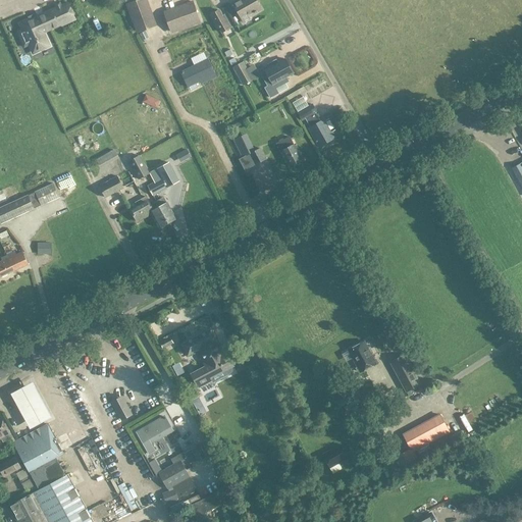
[(137,34),(157,25),(147,0),(137,0),(125,4),(137,34)]
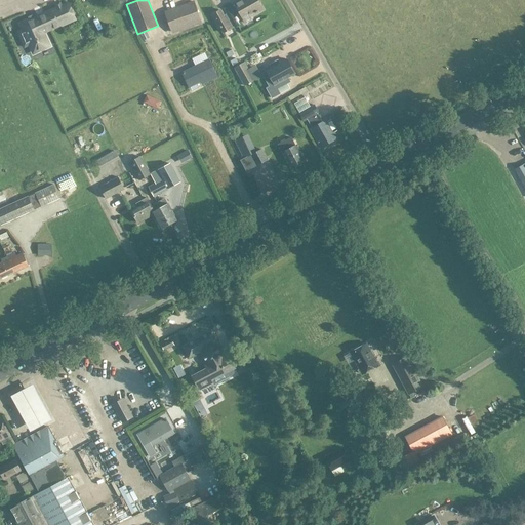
[(238,0),(234,3),(244,22),(251,18),(250,16),(263,9),(257,0),(238,0)]
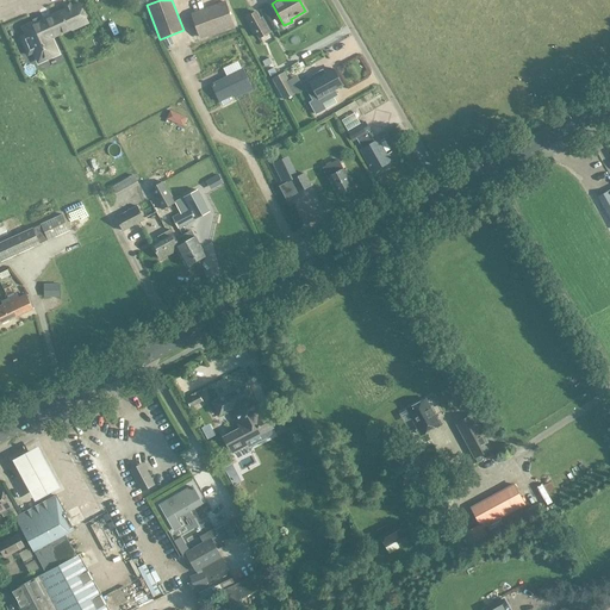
[(225,2),(192,14),(199,37),(232,24),(225,2)]
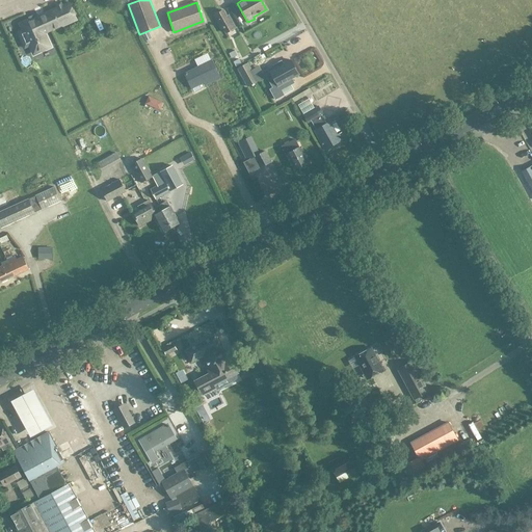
[(23,30),(19,32),(26,48),(30,46),(32,51),(36,49),(38,53),(47,50),(45,46),(49,44),(44,33),(51,30),(62,25),(67,23),(68,25),(77,21),(70,4),(62,7),(61,4),(57,6),(58,9),(45,16),(37,19),(30,22),(21,26),(23,30)]
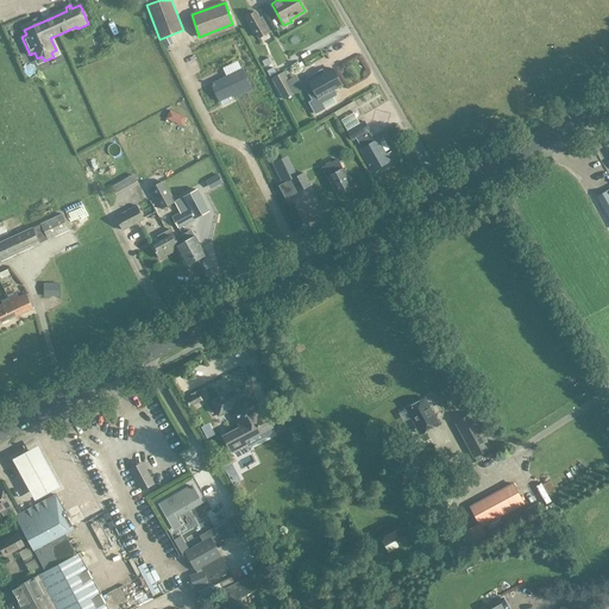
[(107,22),(123,18),(120,11),(106,16),(107,22)]
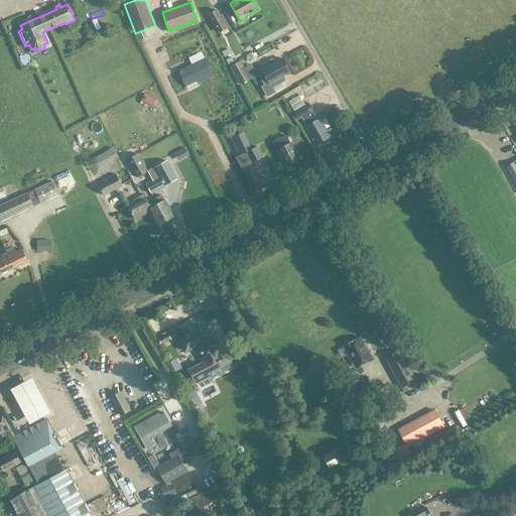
[(216,10),(208,15),(215,27),(216,26),(219,31),(228,27),(221,15),(219,16),(216,10)]
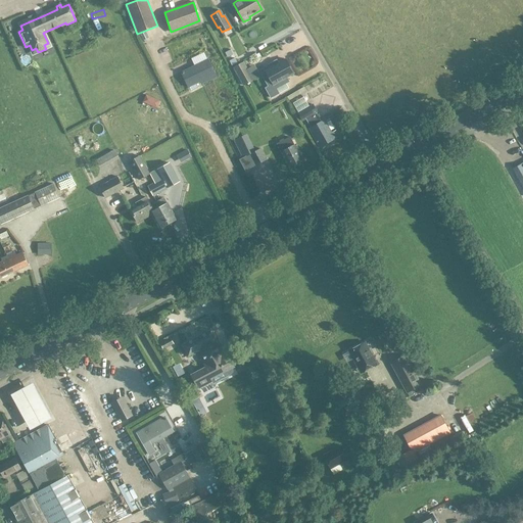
[(145,31),(139,34),(143,41),(148,38),(145,31)]
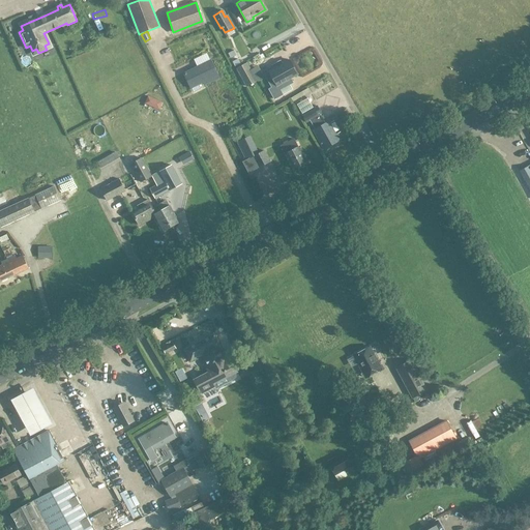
[(268,72),(263,75),(270,88),(267,89),(272,99),(281,95),(278,90),(291,83),(289,79),(296,75),(288,60),(281,64),(278,61),(270,65),(272,68),(267,71),(268,72)]
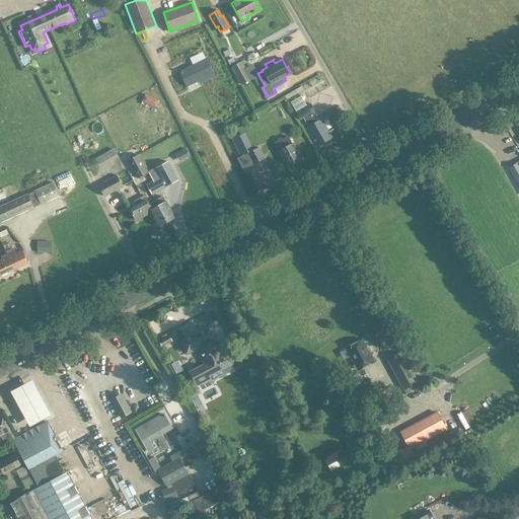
[(202,82),(214,76),(206,60),(179,72),(187,86),(200,79),(202,82)]
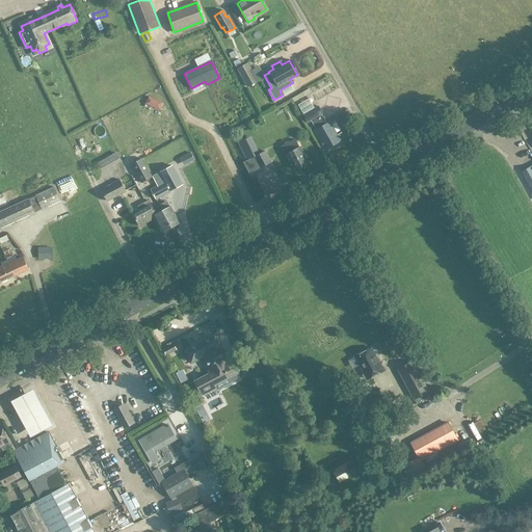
[(237,68),(246,86),(256,81),(245,63),(237,68)]
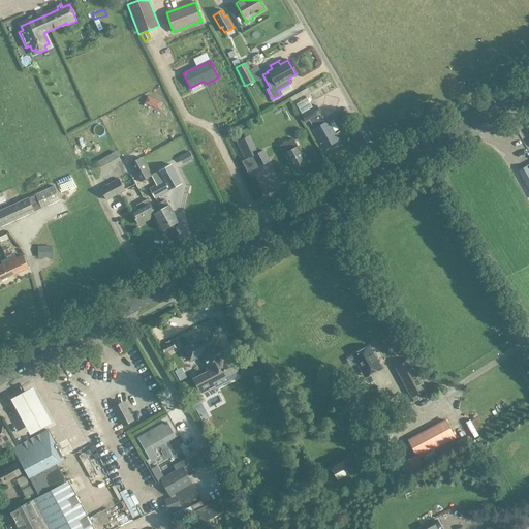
[(297,107),(309,101),(303,92),(291,98),(297,107)]
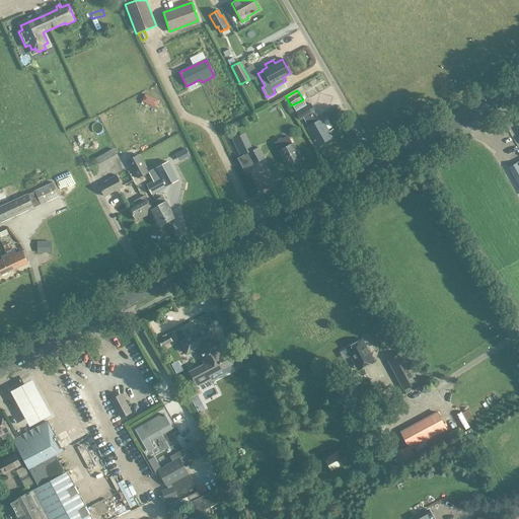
[(142,100),(147,103),(150,101),(152,96),(145,93),(142,100)]
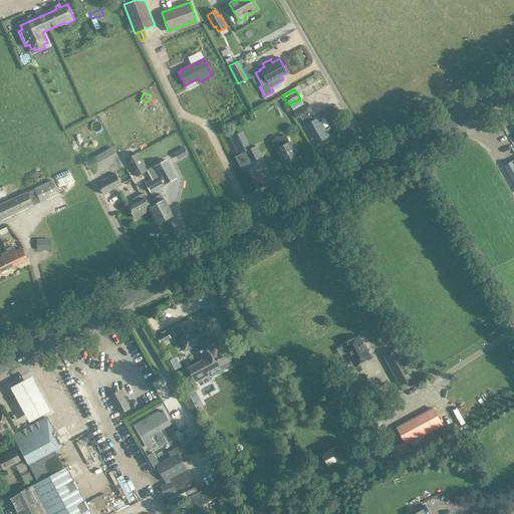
[(310,110),(306,102),(292,110),(297,118),(300,117),(305,126),(303,127),(314,145),(323,139),(324,140),(330,136),(327,130),(325,131),(318,118),(315,120),(310,111),(310,110)]
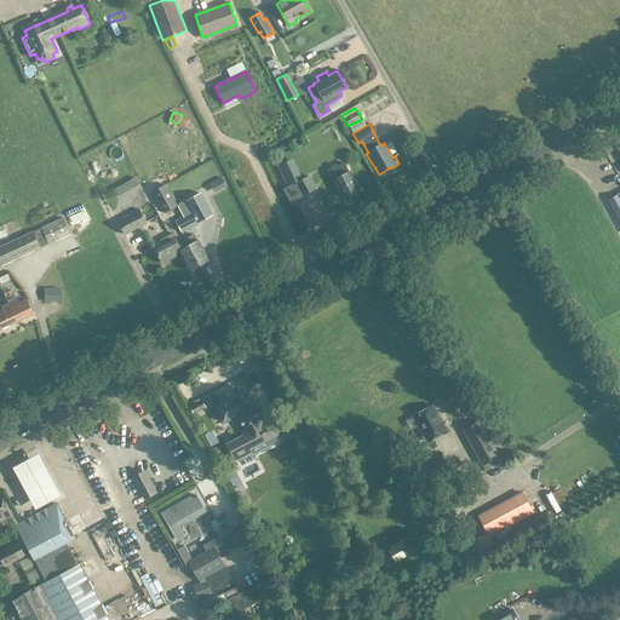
[(340,158),(329,162),(333,170),(344,164),(340,158)]
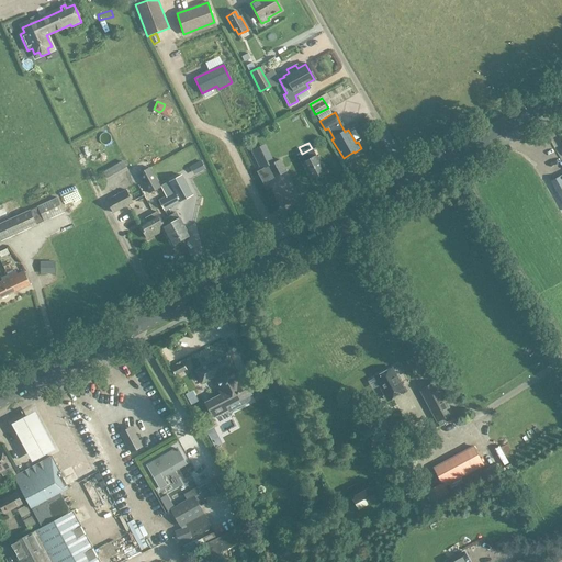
[(251,150),(261,169),(268,166),(273,178),(287,171),(281,158),(274,161),(265,144),(251,150)]
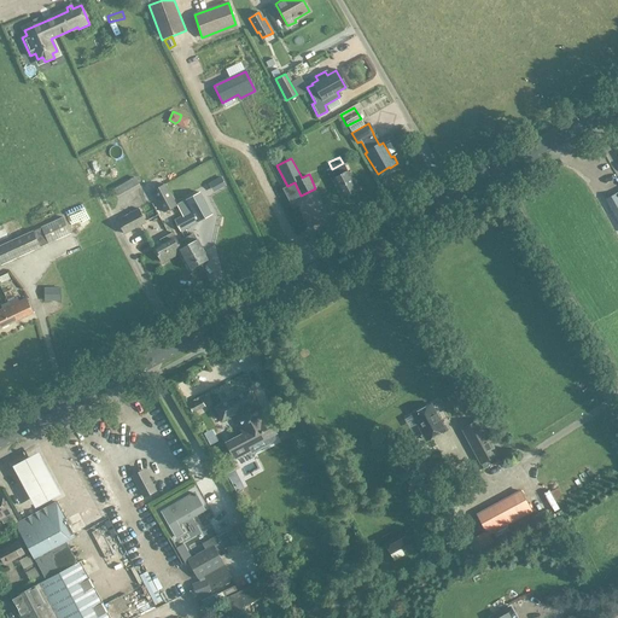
[(344,198),(357,191),(349,173),(348,173),(343,163),(336,167),(328,172),(333,181),(334,180),(344,198)]
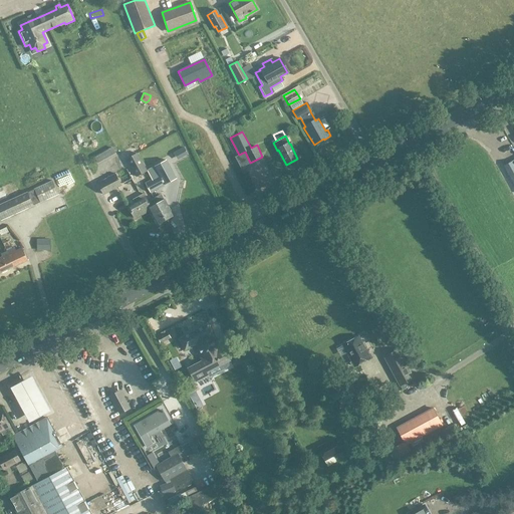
[(177,152),(184,149),(182,144),(175,148),(177,152)]
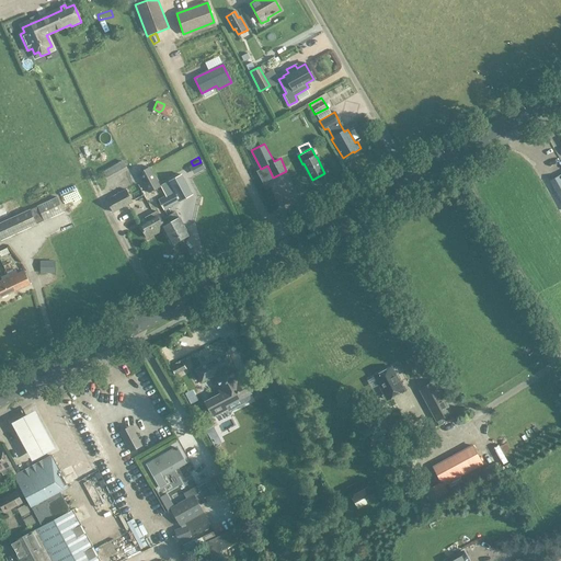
[(123,160),(103,171),(109,181),(128,170),(123,160)]
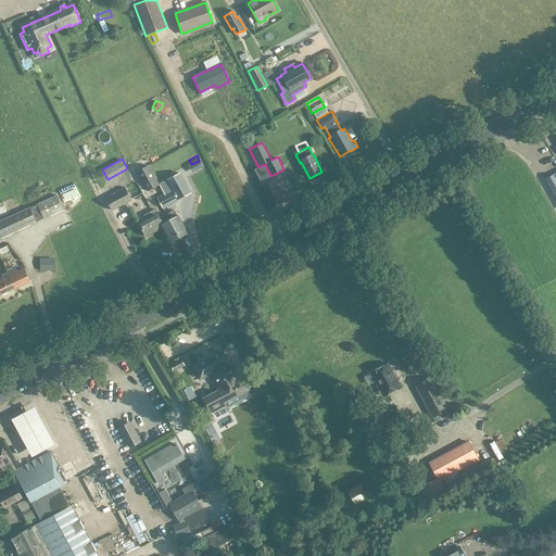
[(160,186),(149,166),(138,173),(148,192),(160,186)]
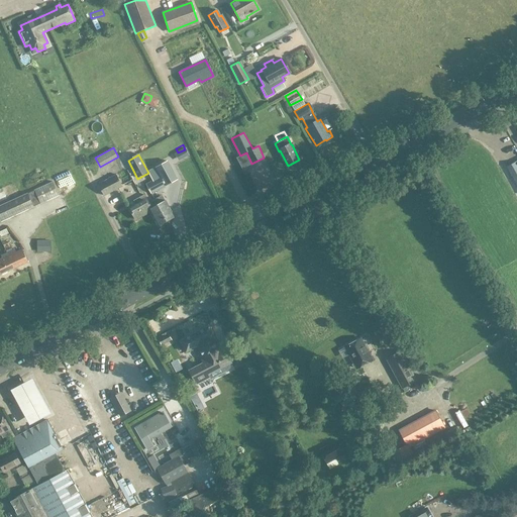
[(171,161),(168,162),(148,173),(153,182),(146,185),(151,194),(178,180),(171,167),(173,166),(171,161)]
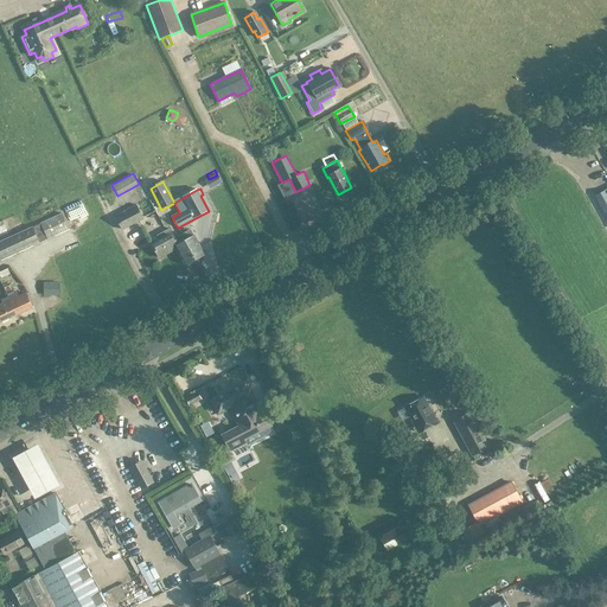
[(606,216),(606,189),(595,196),(606,216)]
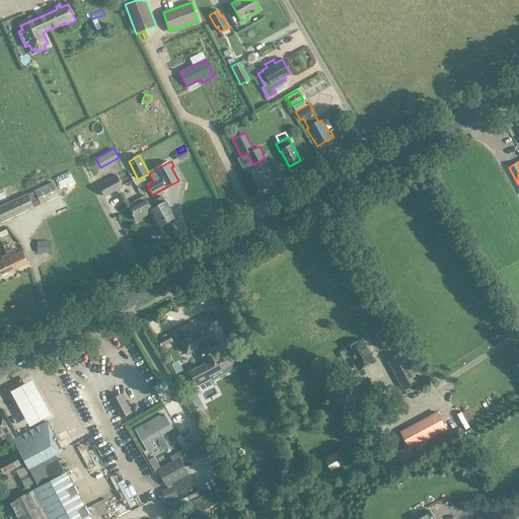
[(123,188),(118,177),(99,187),(105,197),(123,188)]
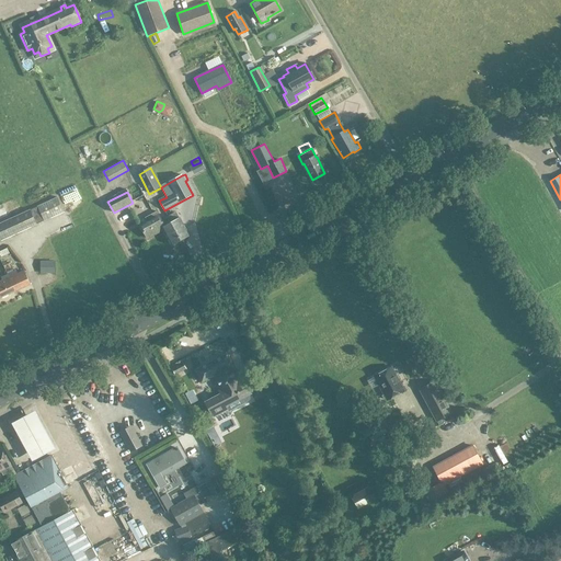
[(0,241),(65,212),(57,196),(37,206),(31,209),(0,222),(0,241)]
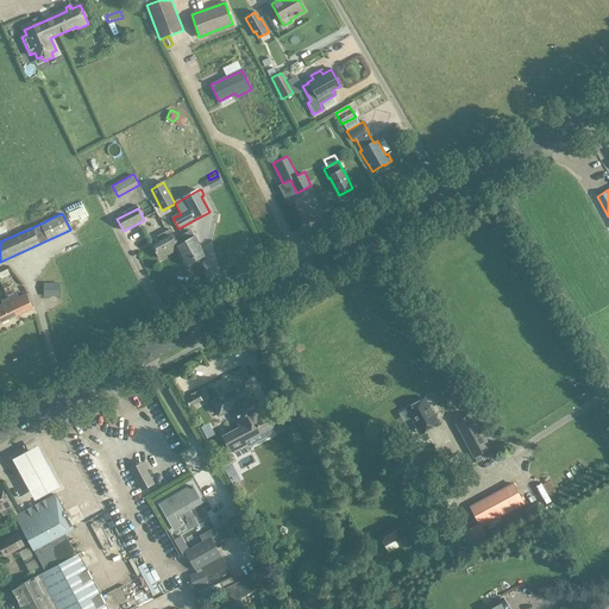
[(176,240),(173,234),(170,230),(157,236),(159,239),(151,244),(159,259),(176,251),(177,250),(173,243),(176,240)]
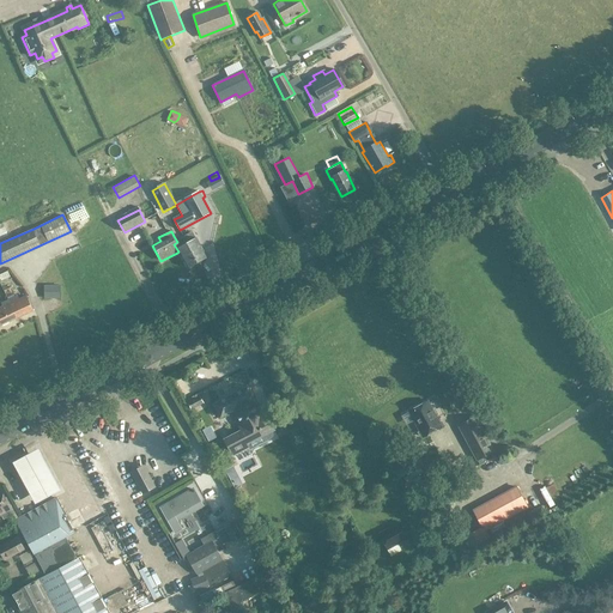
[(183,238),(198,263),(207,259),(196,240),(193,232),(183,238)]
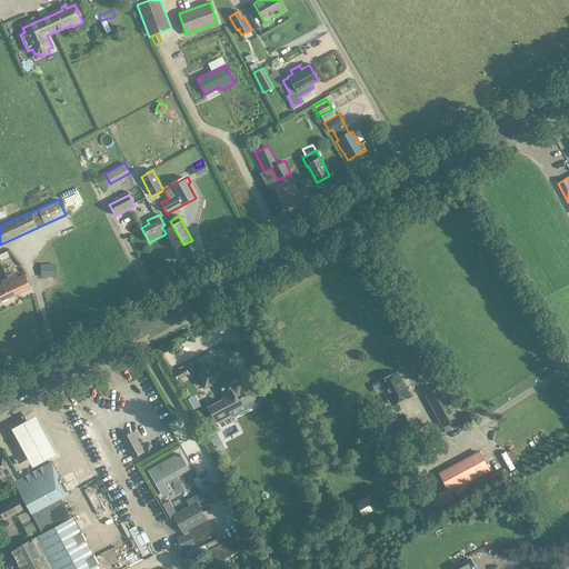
[(166,233),(165,235),(167,239),(169,238),(176,249),(183,245),(170,221),(165,225),(161,227),(166,233)]
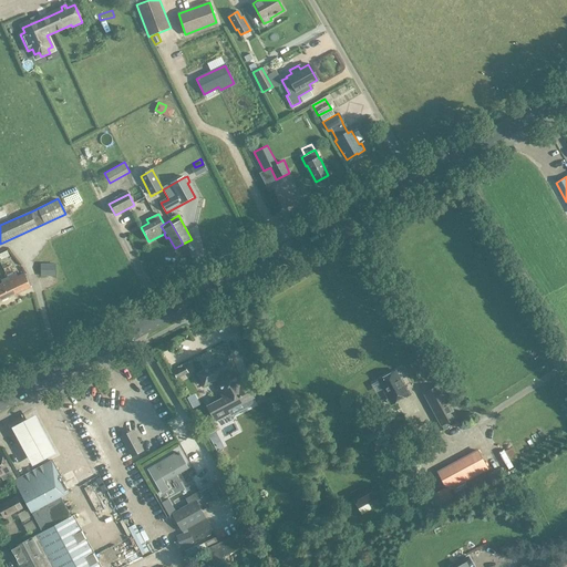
[(55,264),(40,264),(40,276),(55,276),(55,264)]
